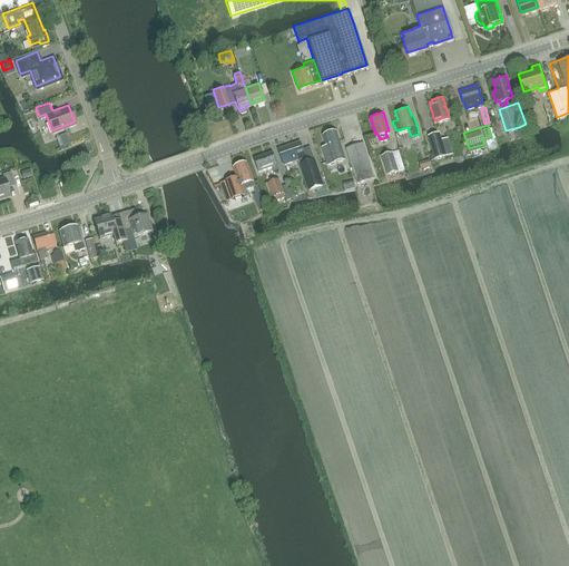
[(325,143),(321,145),(323,153),(326,163),(342,157),(339,148),(341,147),(335,128),(330,129),(329,128),(325,129),(324,132),(322,133),(325,143)]
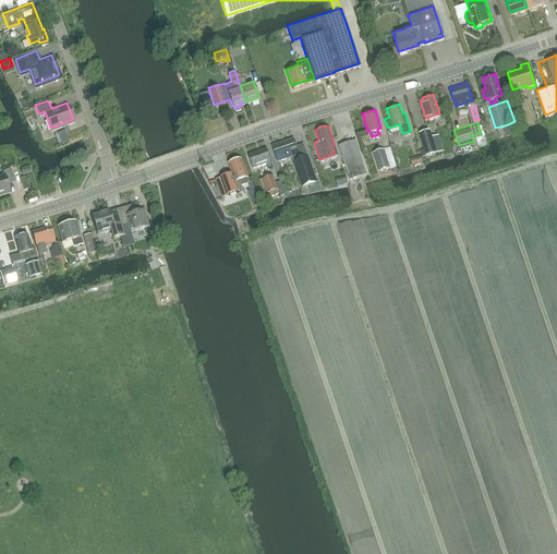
[(425,153),(436,149),(428,128),(419,130),(425,153)]
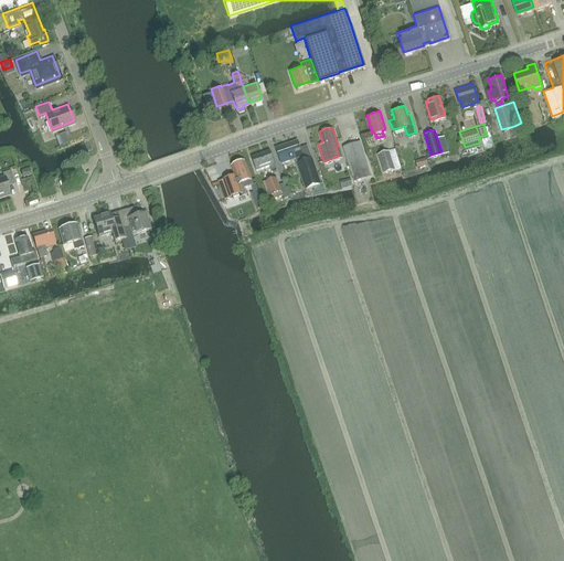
[(280,160),(295,156),(305,186),(320,181),(311,156),(304,158),(296,137),(275,145),(280,160)]
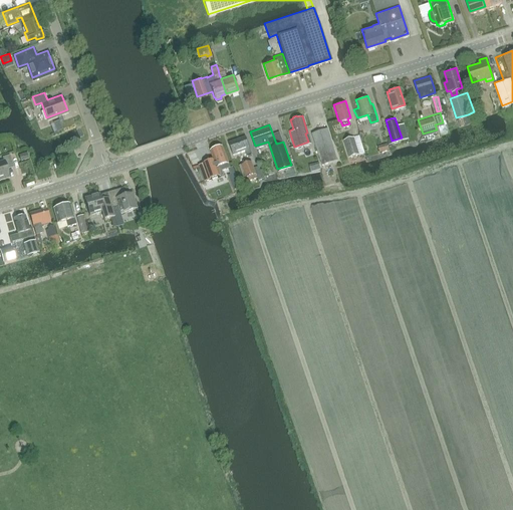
[(337,158),(334,150),(327,126),(311,132),(318,155),(321,163),(327,161),(328,166),(338,163),(336,158),(337,158)]
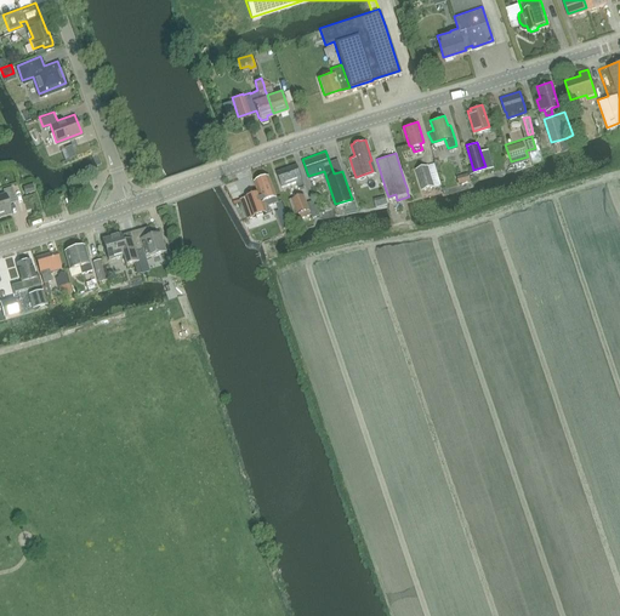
[(297,186),(303,183),(295,161),(276,169),(280,184),(295,178),(297,186)]
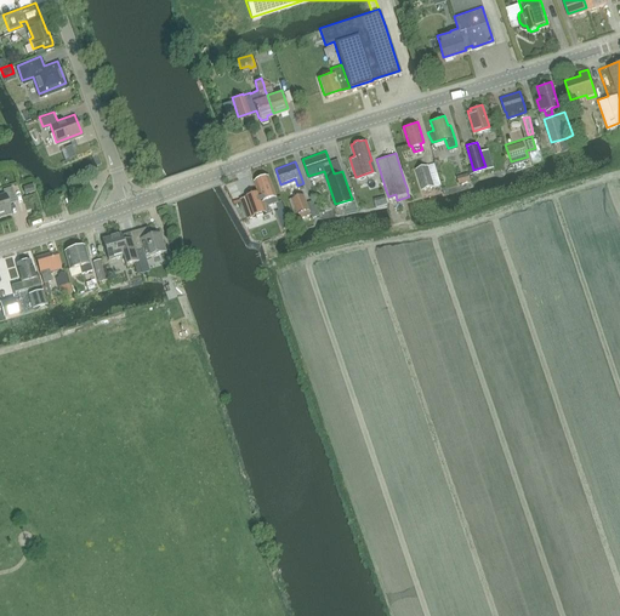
[(421,187),(433,183),(426,163),(415,166),(421,187)]
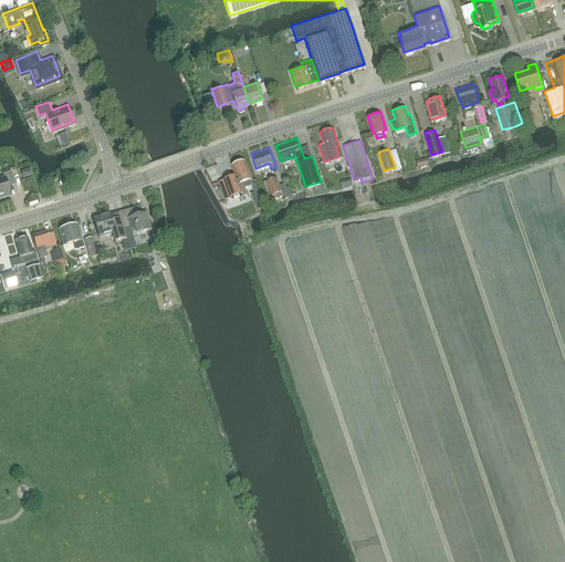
[(427,155),(416,158),(418,165),(429,162),(427,155)]
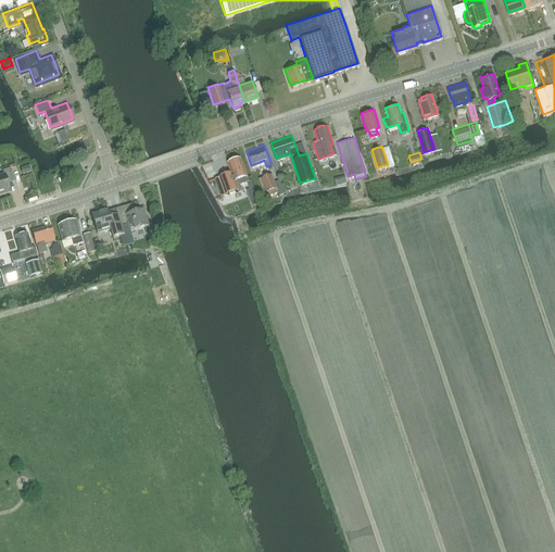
[(228,171),(214,175),(222,193),(241,187),(238,180),(248,177),(246,174),(239,155),(227,160),(230,168),(227,170),(228,171)]
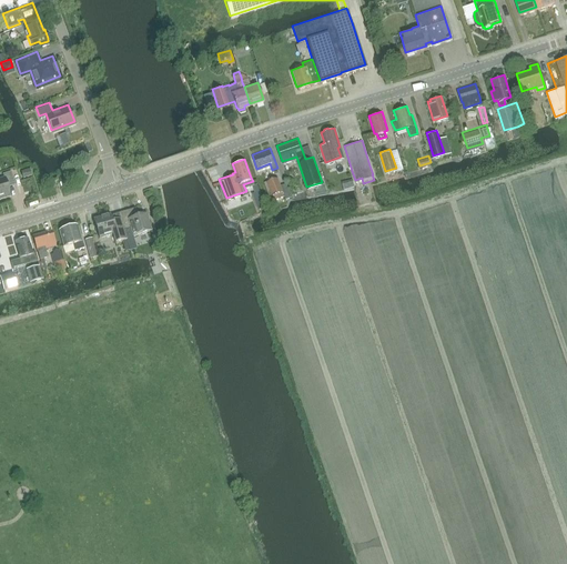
[(7,184),(13,182),(10,169),(1,171),(3,174),(0,175),(0,193),(1,193),(1,194),(9,192),(7,184)]
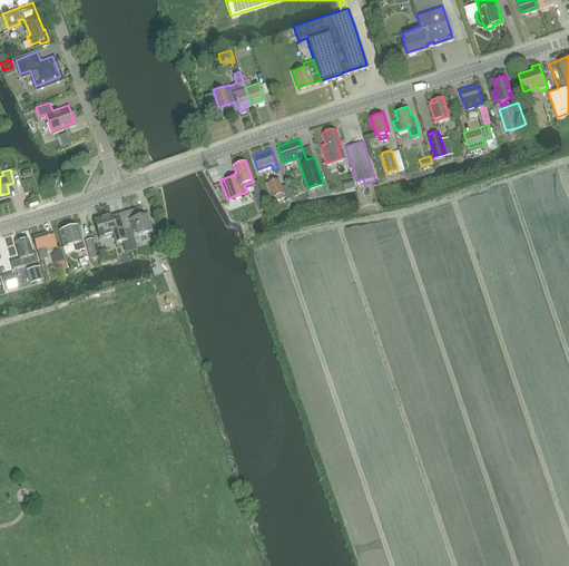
[(281,184),(277,176),(264,181),(272,199),(285,194),(286,197),(292,195),(286,182),(281,184)]
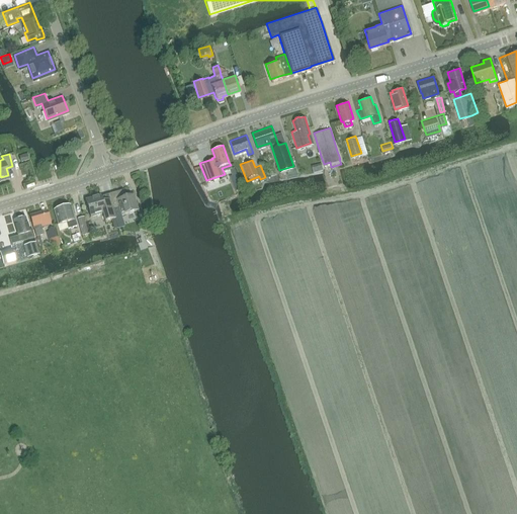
[(106,191),(111,207),(118,205),(120,212),(138,207),(133,192),(124,194),(122,186),(106,191)]
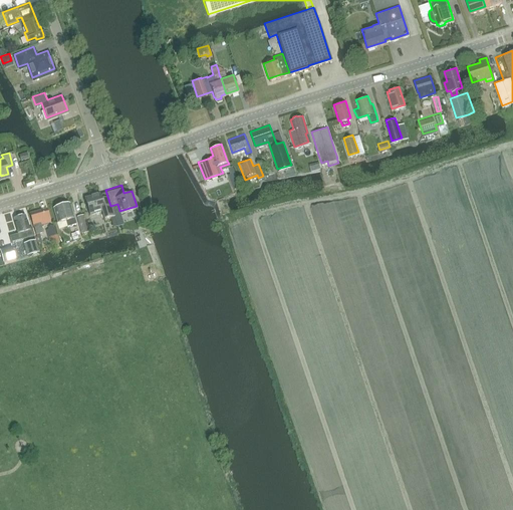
[(113,214),(110,206),(105,190),(99,192),(99,191),(83,196),(88,212),(100,209),(103,217),(113,214)]
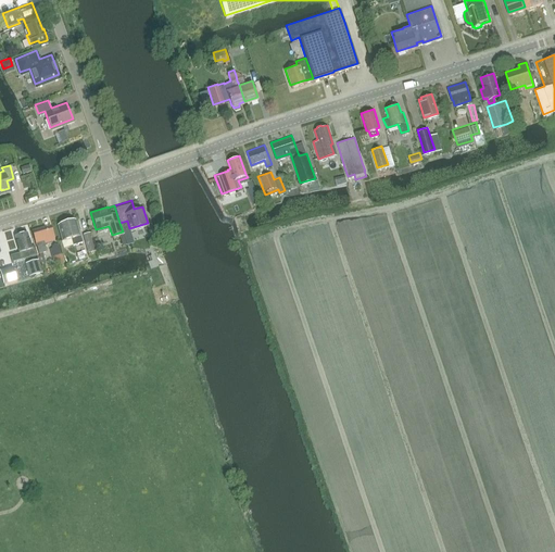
[(159,208),(150,208),(151,224),(160,224),(159,208)]
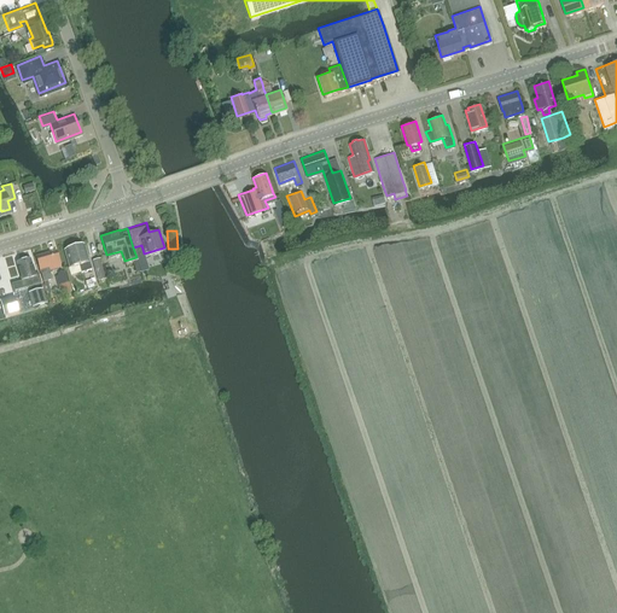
[(77,244),(76,241),(69,244),(68,246),(63,247),(68,266),(79,262),(80,269),(91,266),(83,241),(77,244)]
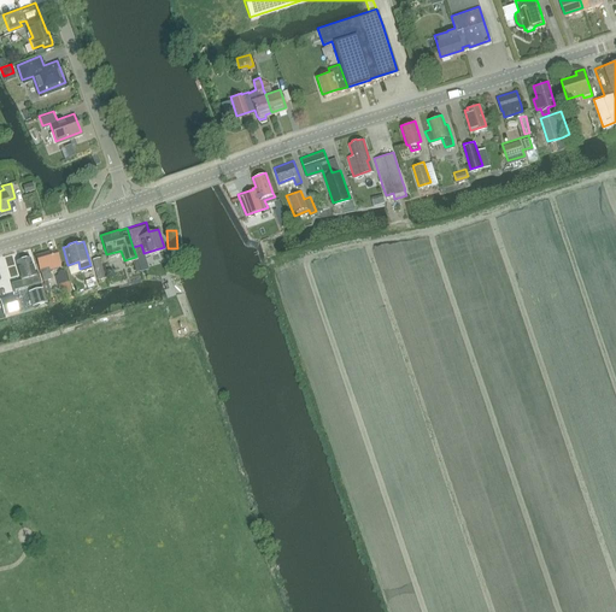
[(48,266),(59,263),(54,247),(35,253),(42,278),(51,276),(48,266)]
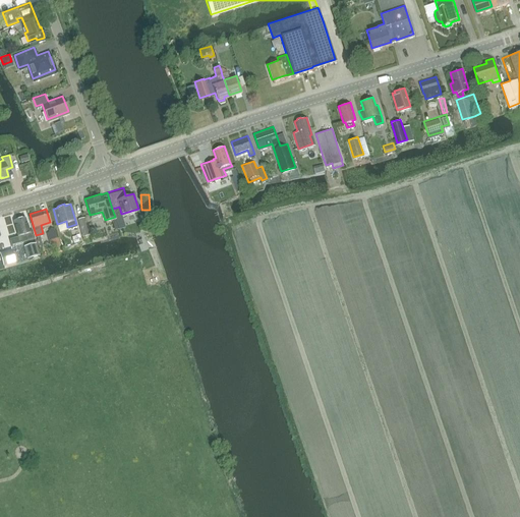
[(13,219),(17,234),(8,237),(10,242),(34,236),(31,228),(29,229),(24,215),(13,219)]
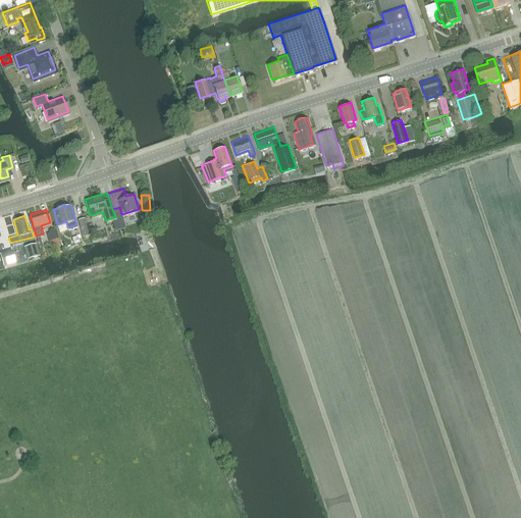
[(82,235),(89,232),(85,215),(76,217),(82,235)]
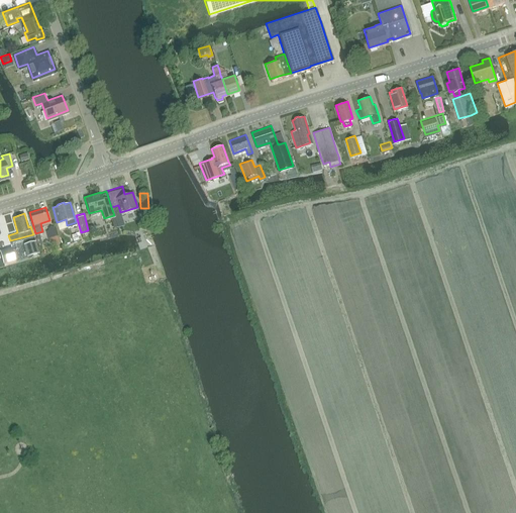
[(0,247),(6,246),(5,242),(8,241),(7,233),(0,234),(0,247)]
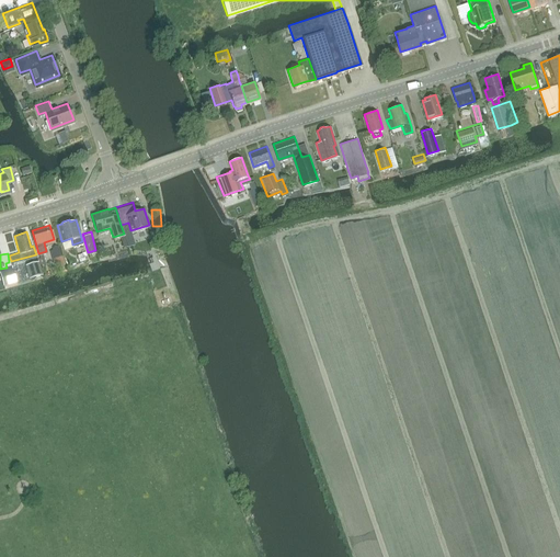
[(57,264),(64,262),(60,253),(55,256),(57,264)]
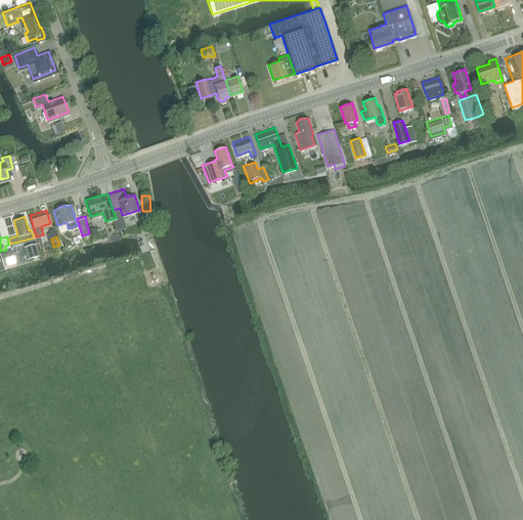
[(138,241),(140,248),(151,244),(148,237),(138,241)]
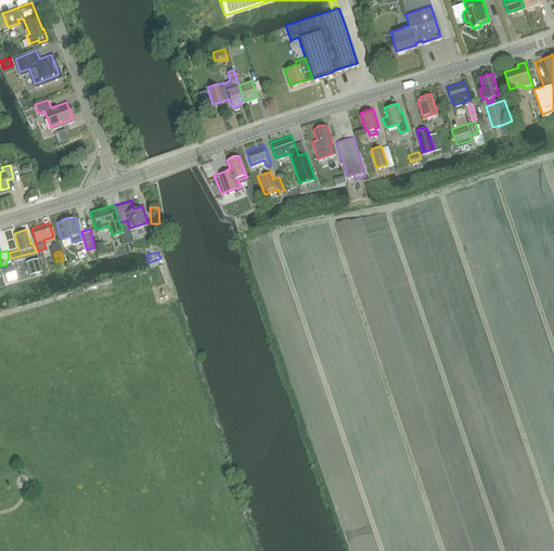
[(28,273),(41,269),(37,256),(25,260),(28,273)]
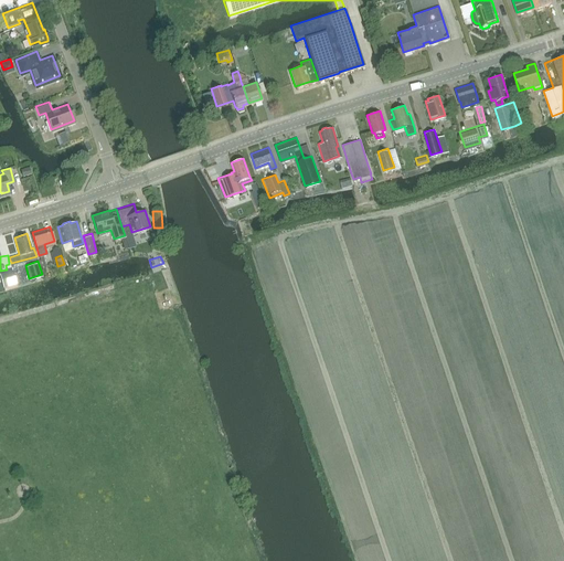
[(12,268),(0,272),(0,276),(2,285),(16,282),(12,268)]
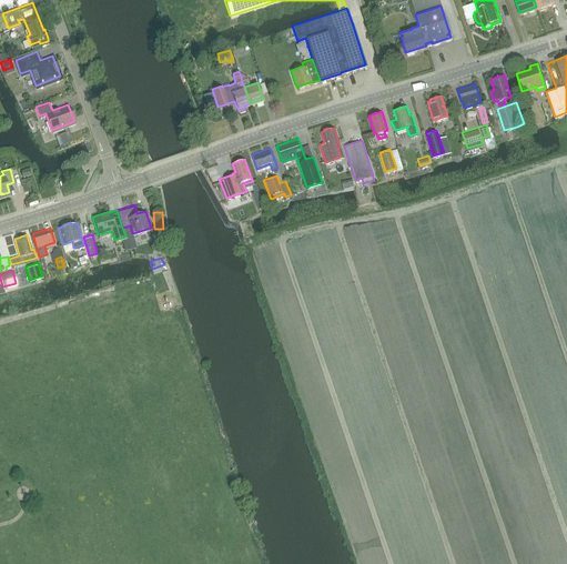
All buildings are outlined.
